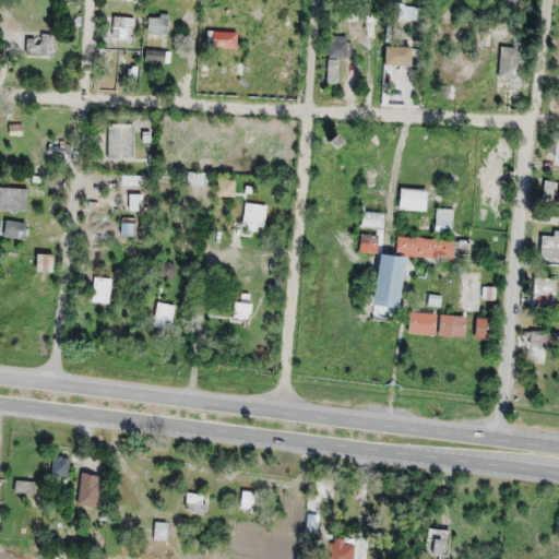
[(405,48),(387,48),(387,62),(405,62),(405,48)]
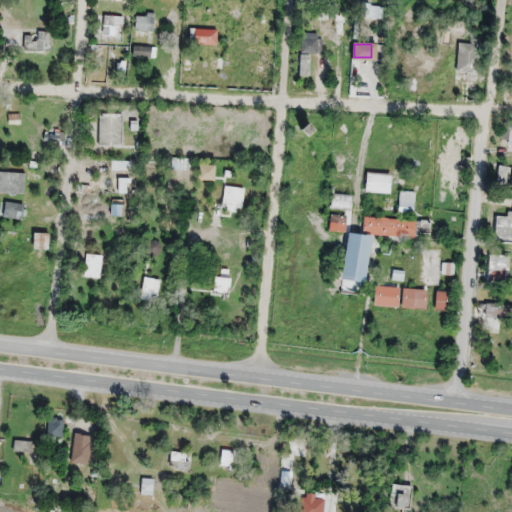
[(511,166),(497,166),(497,188),(511,188),(511,166)]
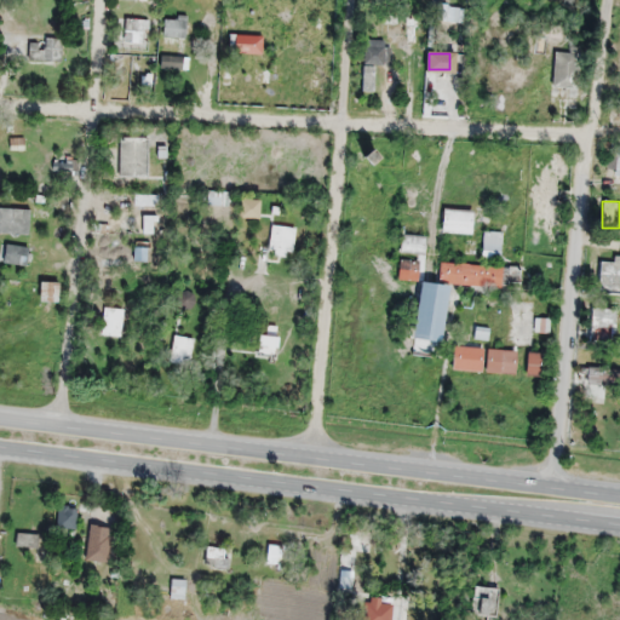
[(471,234),(471,210),(442,210),(442,234),(471,234)]
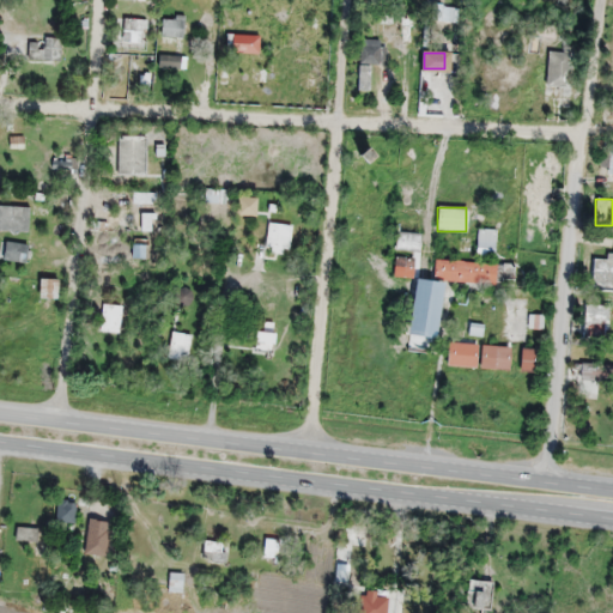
[(477,255),(496,255),(496,230),(477,230),(477,255)]
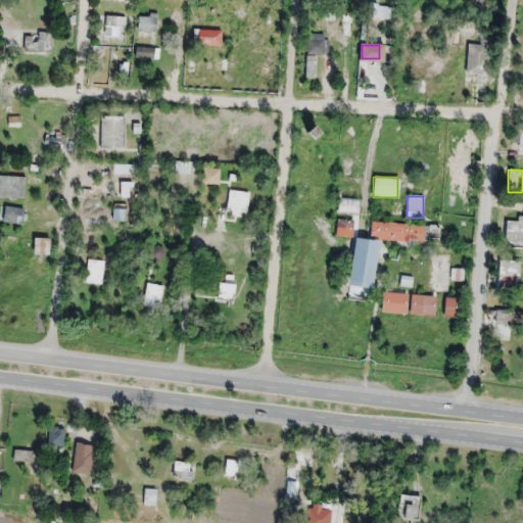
[(348,234),(349,221),(337,219),(336,233),(348,234)]
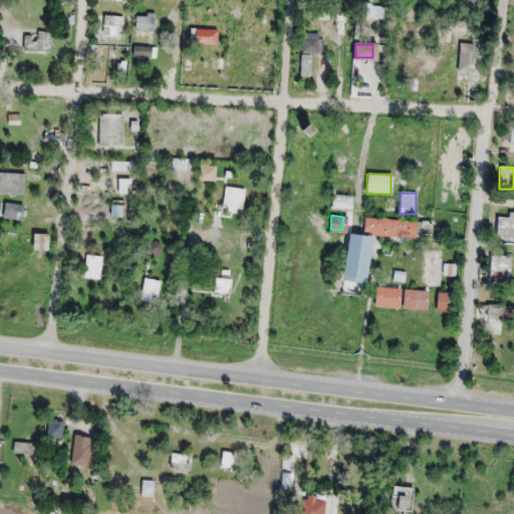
[(382,220),(364,220),(364,230),(382,230),(382,220)]
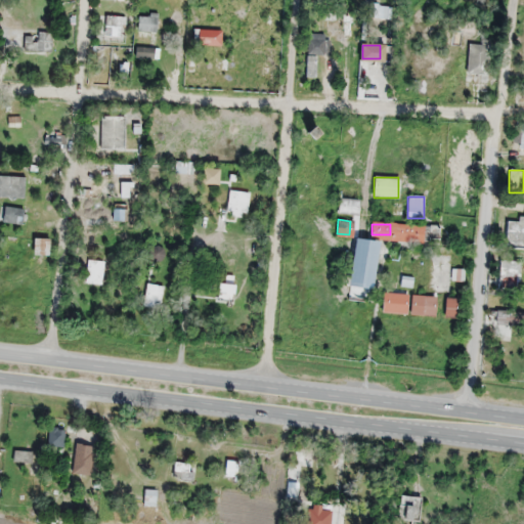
[(383,312),(406,312),(406,293),(383,293),(383,312)]
